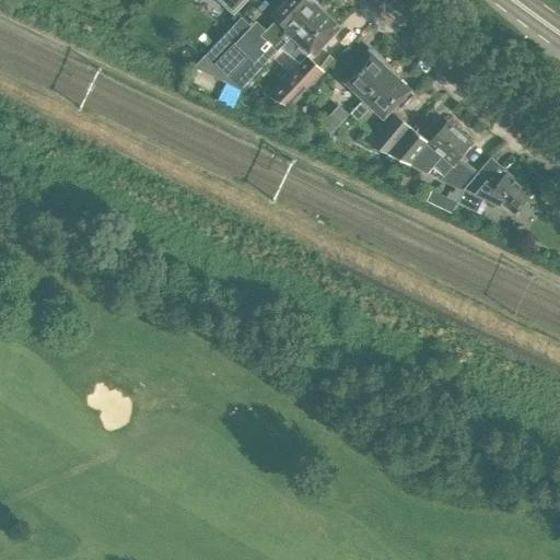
[(287,42),(292,36),(317,9),(311,1),(310,0),(289,0),(273,18),(276,21),(260,36),(277,53),(287,42)]
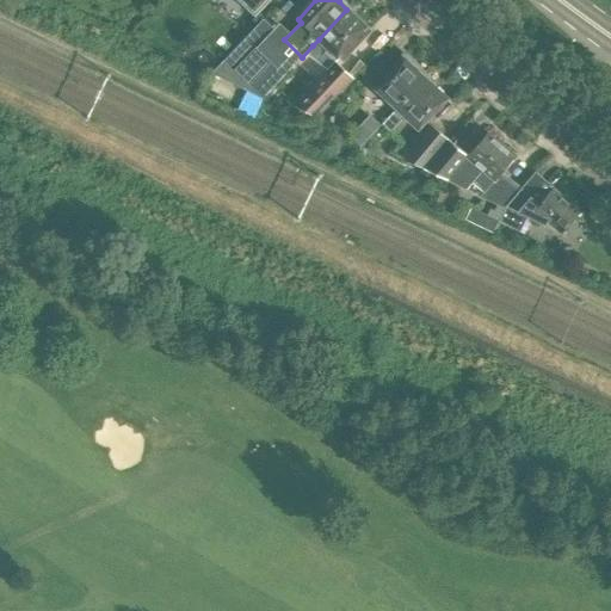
[(346,10),(319,39),(340,59),(356,42),(360,42),(365,36),(365,31),(368,29),(346,10)]
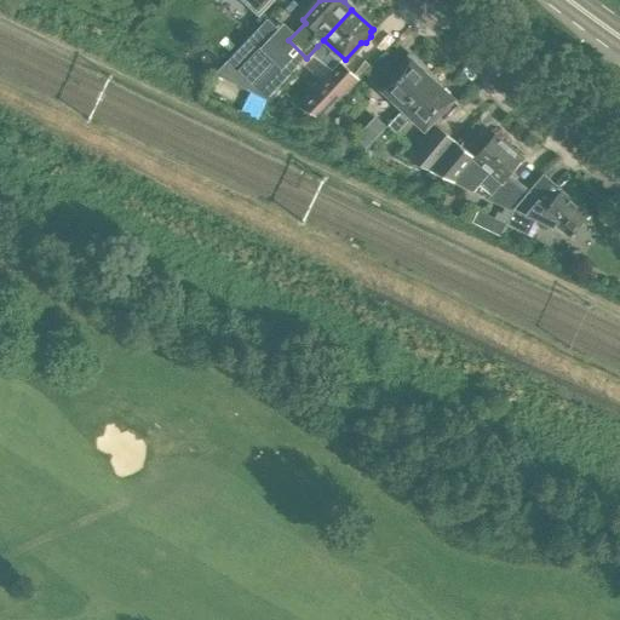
[(298,67),(306,58),(288,40),(268,19),(216,73),(268,98),(298,67)]
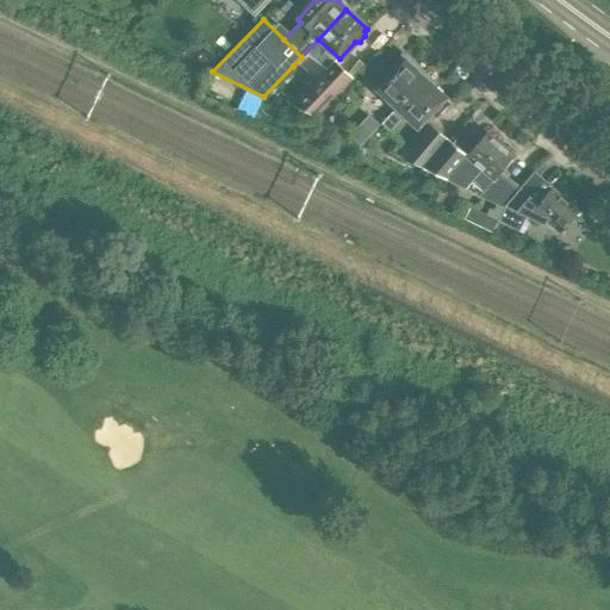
[(390,101),(397,107),(425,79),(416,72),(419,68),(403,53),(393,63),(380,50),(359,73),(390,101)]
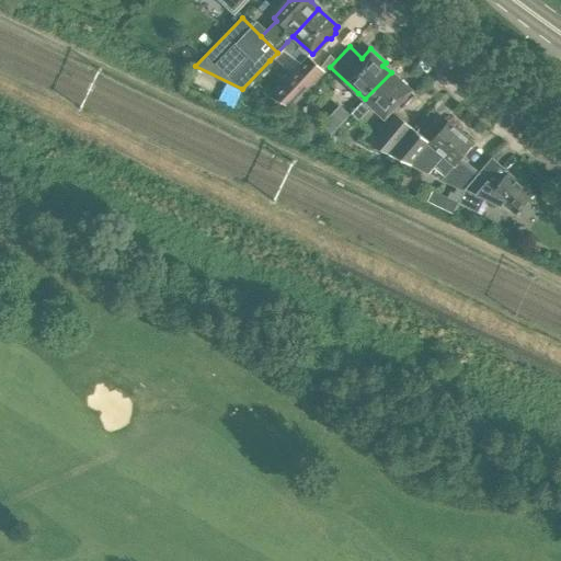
[(276,101),(292,107),(297,101),(324,72),(308,56),(270,98),(274,100),(273,101),(275,102),(276,101)]
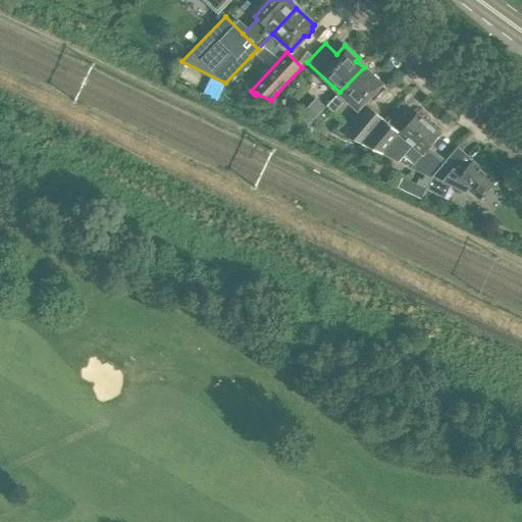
[(364,67),(340,92),(327,105),(333,112),(346,99),(357,109),(369,97),(373,101),(385,89),(364,67)]
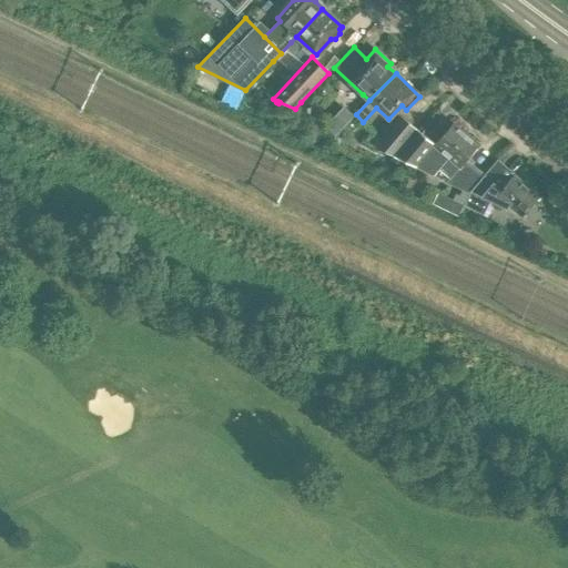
[(325,124),(334,134),(354,114),(345,104),(325,124)]
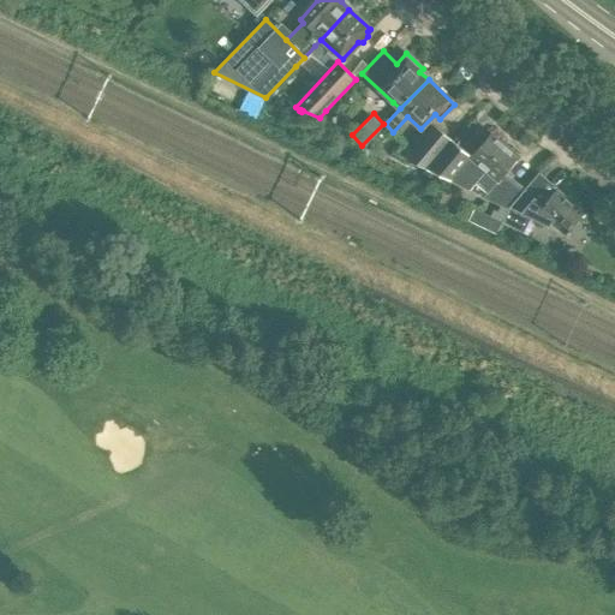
[(453,142),(435,126),(413,151),(402,142),(393,154),(428,171),(453,142)]
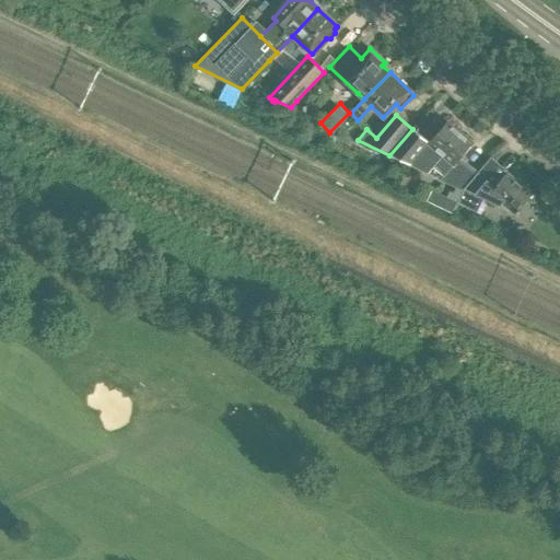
[(454,166),(461,159),(473,144),(446,123),(444,126),(442,124),(434,132),(436,135),(429,143),(412,129),(389,155),(422,171),(429,163),(444,176),(454,165),(454,166)]
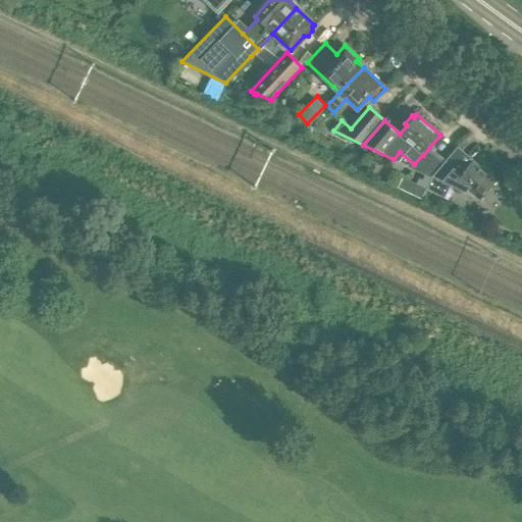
[(411,168),(425,174),(433,175),(446,161),(429,148),(423,155),(423,154),(414,164),(411,168)]
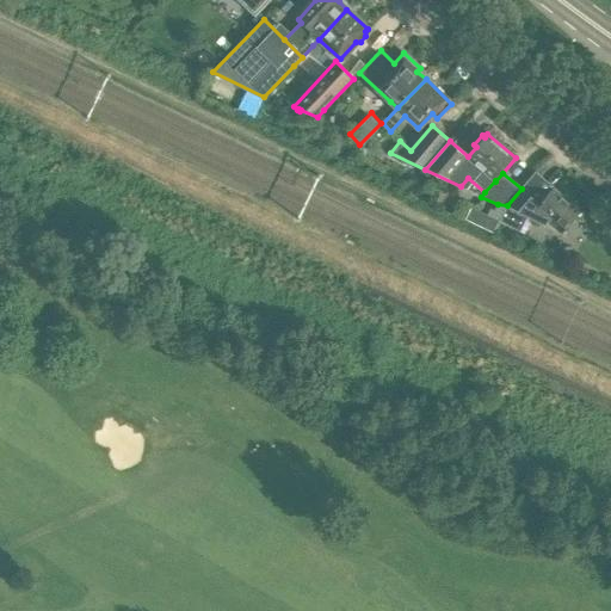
[(500,221),(499,222),(520,232),(528,216),(563,233),(580,214),(576,210),(576,207),(569,202),(566,202),(553,190),(539,204),(522,189),(507,205),(506,209),(500,221)]
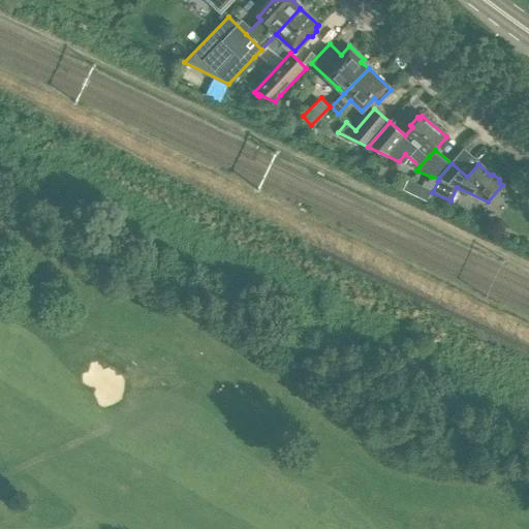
[(428,203),(433,191),(408,180),(403,191),(428,203)]
